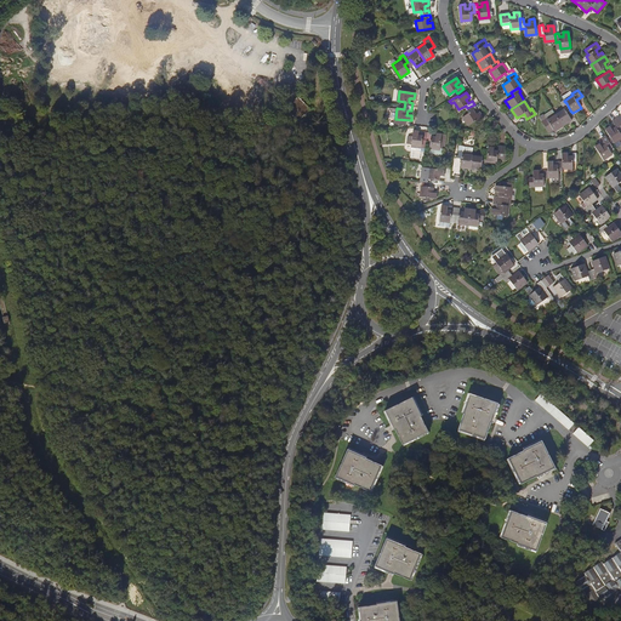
[(568,112),(570,110),(567,103),(563,106),(564,107),(554,113),(564,126),(573,120),(568,112)]
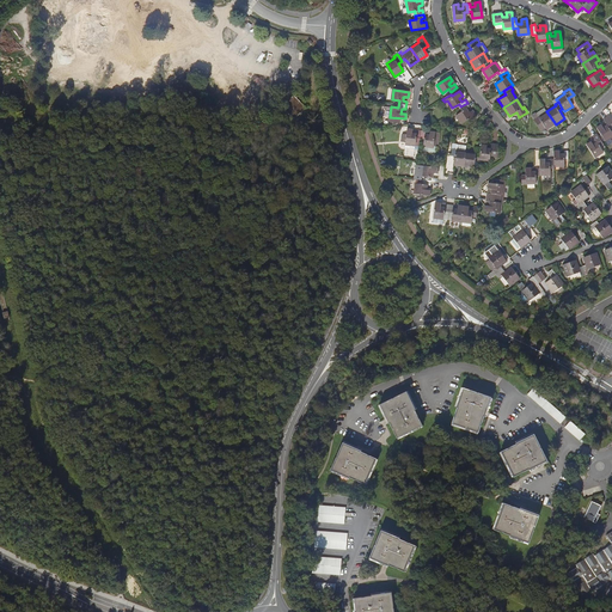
[(470,105),(467,103),(460,106),(463,110),(457,115),(463,122),(475,114),(472,109),(469,112),(466,108),(470,105)]
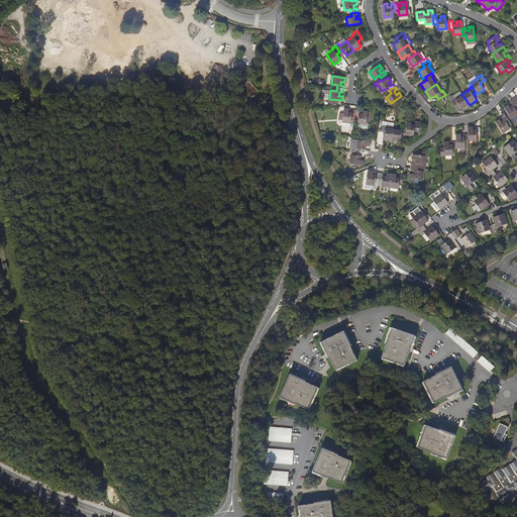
[(470,105),(461,94),(454,99),(452,96),(449,98),(451,101),(451,102),(454,107),(458,105),(461,110),(470,105)]
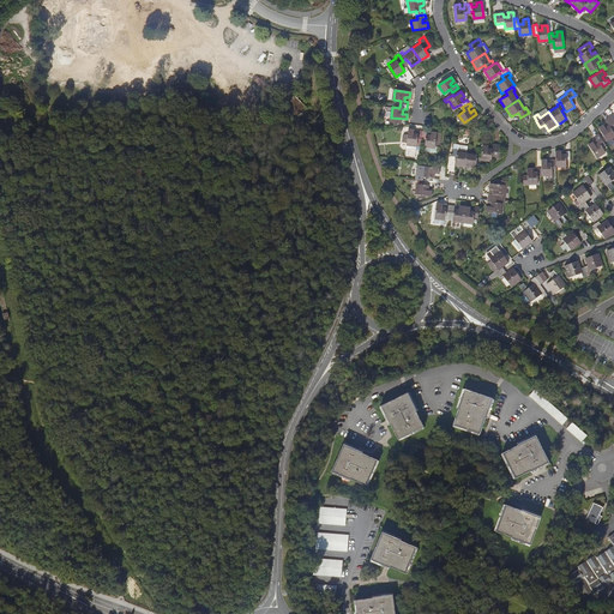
[(613,132),(612,130),(613,127),(613,125),(609,118),(606,120),(608,122),(608,124),(609,126),(606,128),(603,125),(599,127),(607,140),(613,136),(613,132)]
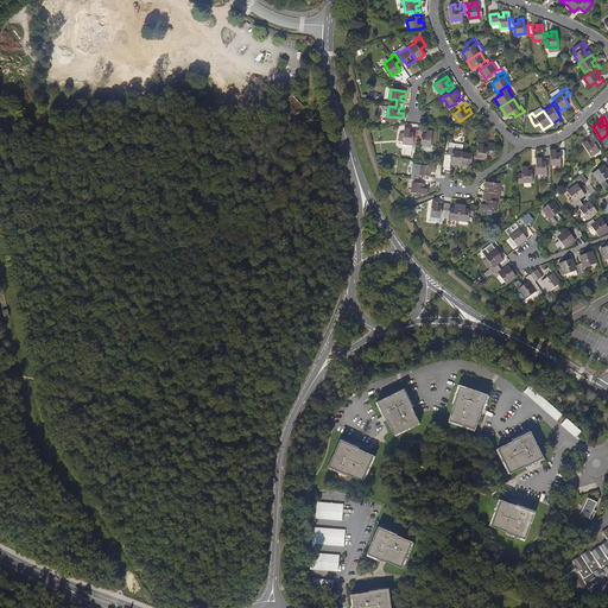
[(418,138),(419,130),(416,130),(415,133),(410,132),(411,127),(406,127),(405,133),(401,133),(400,140),(404,140),(404,143),(413,144),(415,137),(418,138)]
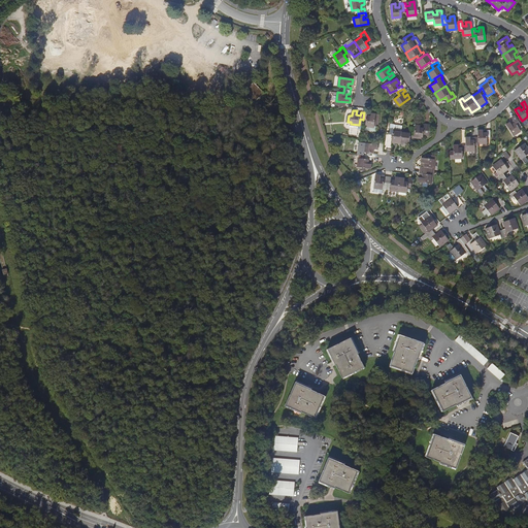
[(364,112),(363,120),(366,120),(365,126),(370,127),(371,126),(373,126),(374,126),(375,113),(371,113),(370,117),(366,117),(367,113),(364,112)]
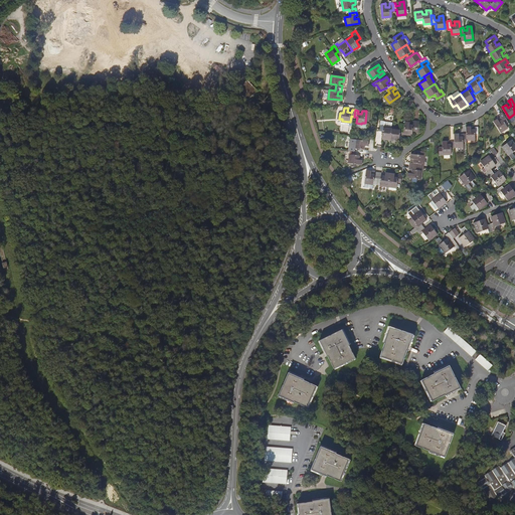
[(501,132),(508,128),(505,123),(508,122),(503,113),(500,115),(503,120),(500,122),(498,119),(494,121),(501,132)]
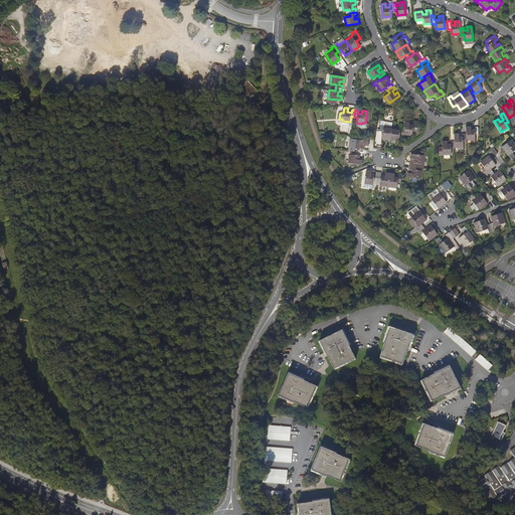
[(404,124),(403,131),(403,133),(411,134),(412,131),(418,132),(420,122),(413,121),(413,125),(409,125),(409,121),(405,120),(404,124)]
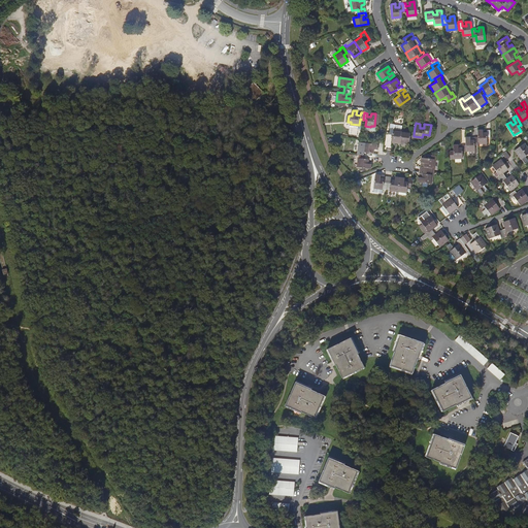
[(392,142),(400,143),(402,130),(401,130),(402,126),(394,125),(394,128),(390,127),(389,133),(393,134),(392,142)]
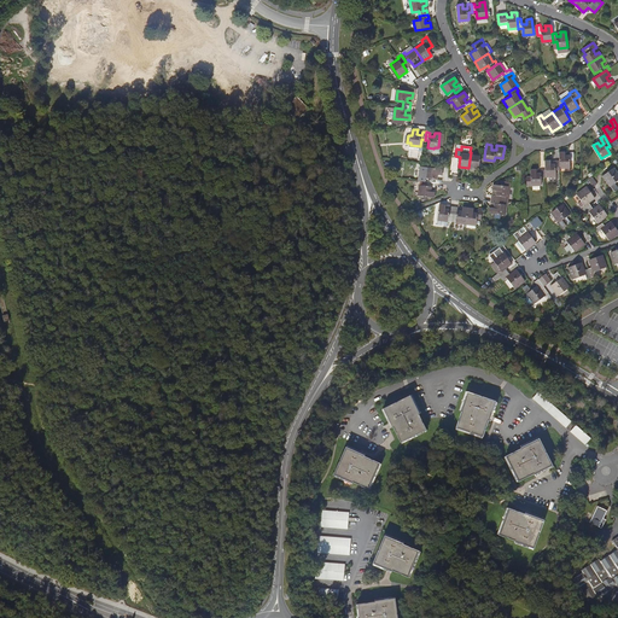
[(471,152),(468,168),(479,169),(481,156),(484,157),(485,149),(482,149),(481,153),(471,152)]
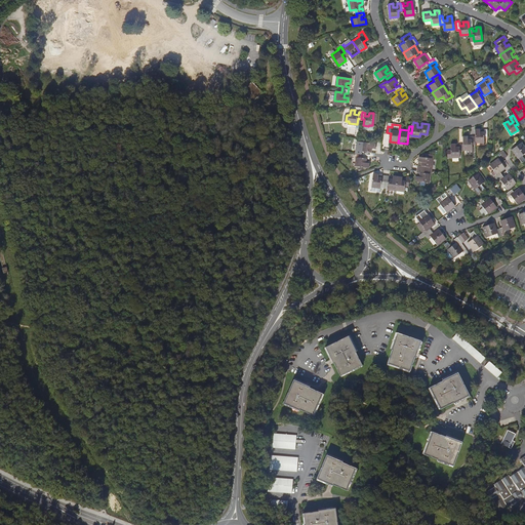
[(476,128),(476,136),(476,143),(484,143),(484,136),(487,136),(488,129),(484,129),(484,132),(480,132),(480,128),(476,128)]
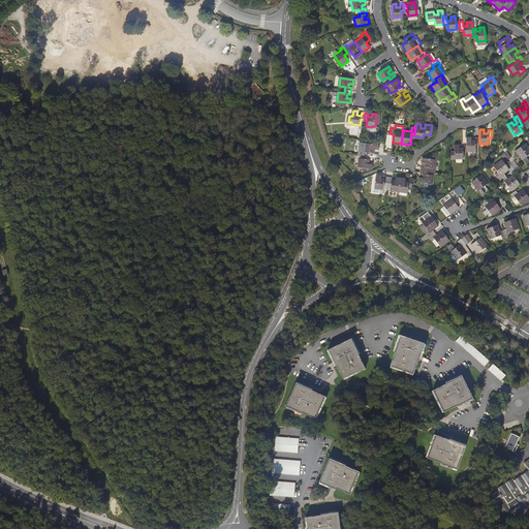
[(479,145),(479,144),(479,137),(476,137),(476,141),(472,141),(472,136),(467,136),(467,145),(467,151),(476,151),(476,145),(479,145)]
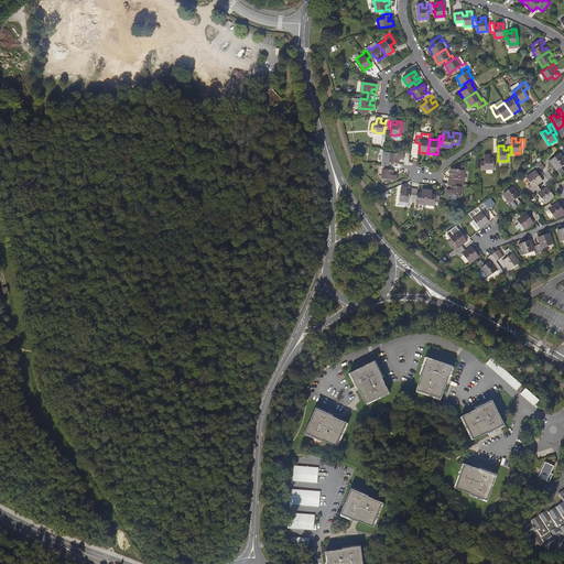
[(393,164),(392,164),(391,166),(398,167),(402,169),(403,165),(399,164),(399,160),(403,161),(403,155),(390,153),(388,162),(393,163),(393,164)]
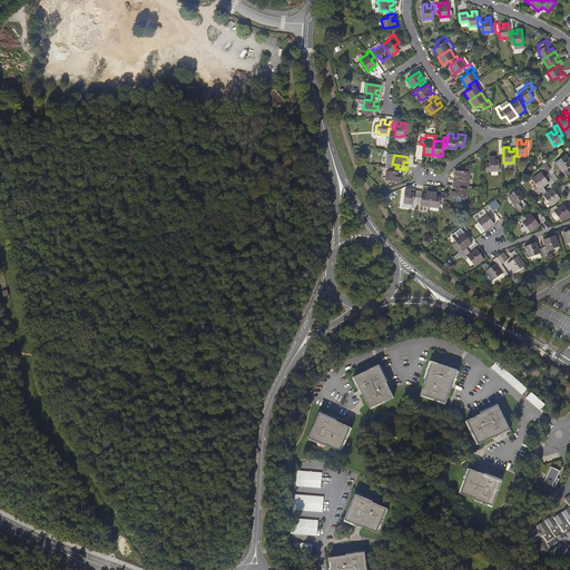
[(569,166),(569,160),(567,155),(557,163),(568,177),(569,175),(569,173),(568,169),(569,166)]
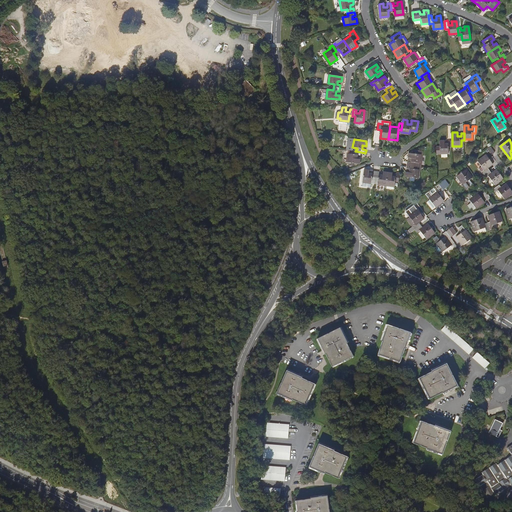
[(452,147),(452,146),(452,140),(449,140),(449,143),(445,143),(445,140),(440,140),(441,146),(437,146),(437,153),(449,153),(449,147),(452,147)]
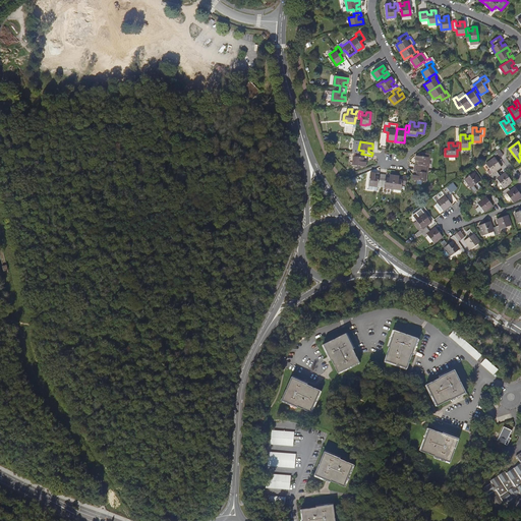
[(428,166),(430,154),(422,153),(422,157),(416,157),(415,161),(419,161),(418,165),(415,165),(415,168),(421,169),(422,166),(428,166)]
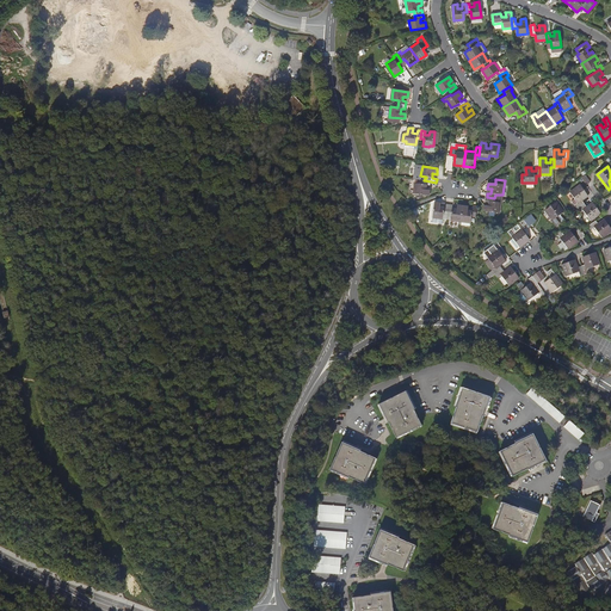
[(424,180),(423,180),(423,184),(415,183),(414,193),(430,196),(430,190),(426,190),(426,185),(431,185),(431,181),(424,180)]
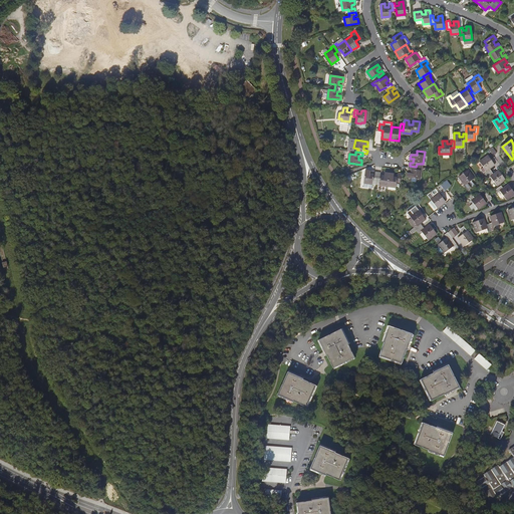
[(483,173),(485,176),(491,172),(489,169),(495,165),(489,156),(480,162),(486,171),(483,173)]
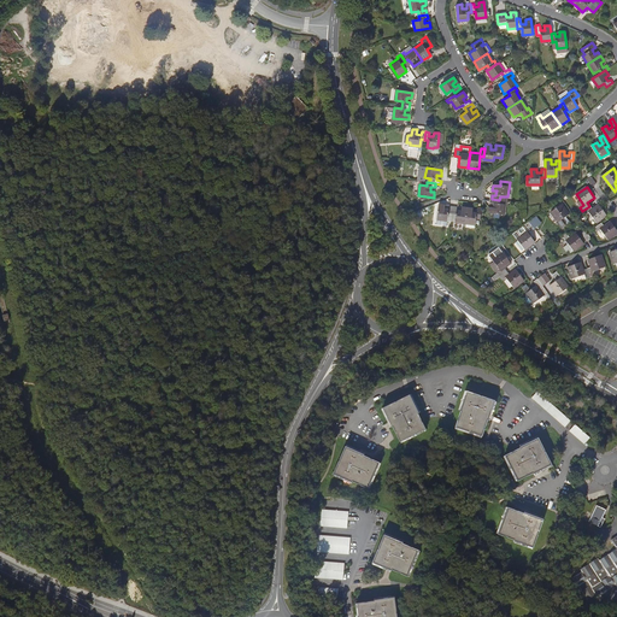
[(499,204),(499,200),(492,199),(492,203),(495,204),(494,207),(489,207),(489,212),(505,215),(506,205),(499,204)]
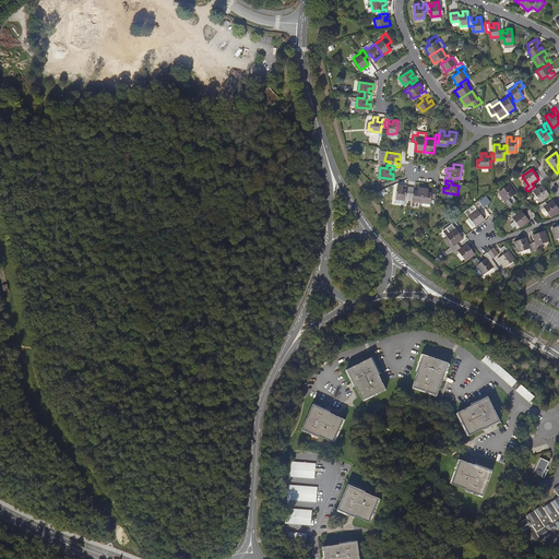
[(406,194),(409,194),(411,187),(407,187),(407,190),(403,190),(403,186),(399,185),(396,200),(405,201),(406,194)]
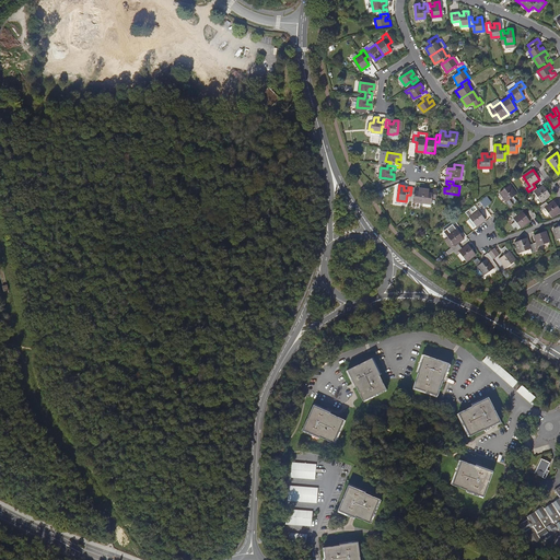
[(513,203),(516,201),(512,197),(515,195),(509,186),(499,193),(510,207),(513,205),(513,203)]
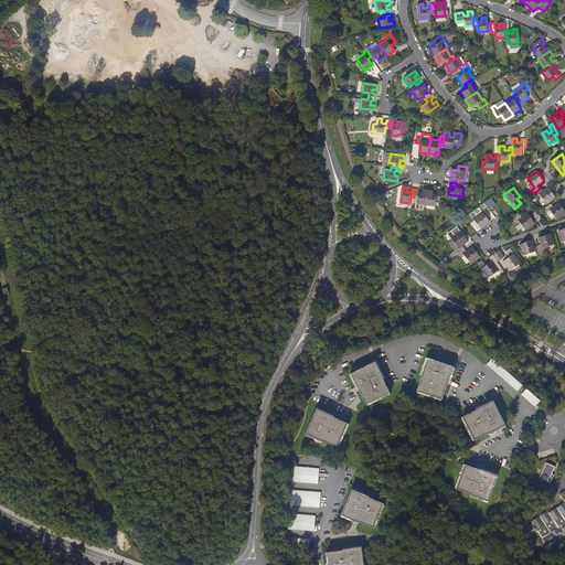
[(542,192),(540,189),(533,193),(536,196),(540,194),(546,203),(555,196),(548,188),(542,192)]
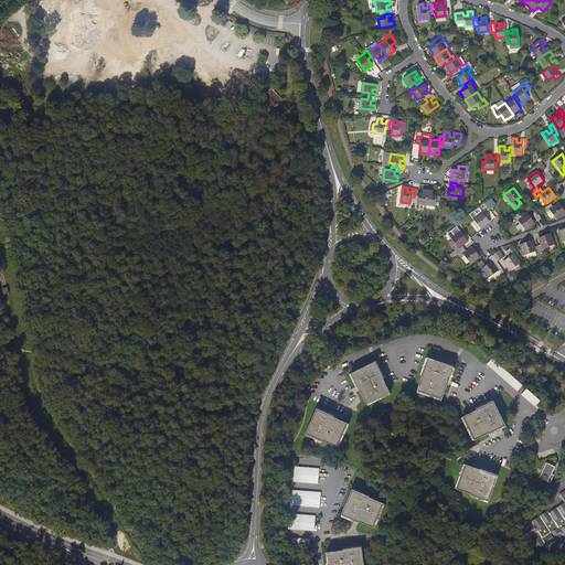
[(415,189),(414,196),(418,198),(417,203),(426,205),(428,190),(423,190),(423,194),(418,193),(419,190),(415,189)]
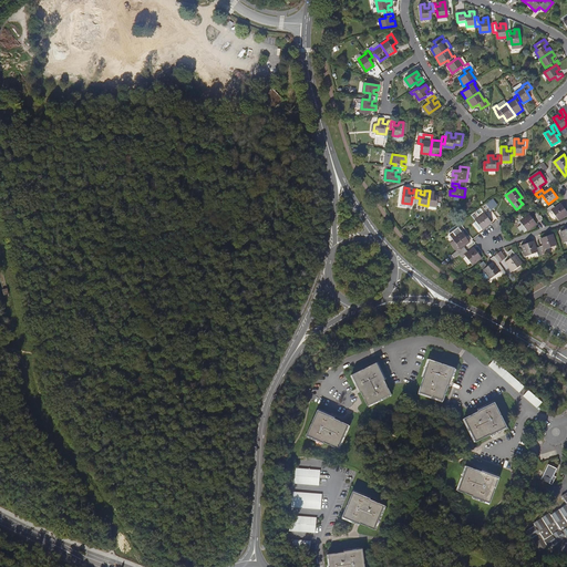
[(430,191),(428,206),(437,207),(437,200),(442,202),(442,200),(443,193),(440,192),(439,196),(434,196),(434,192),(430,191)]
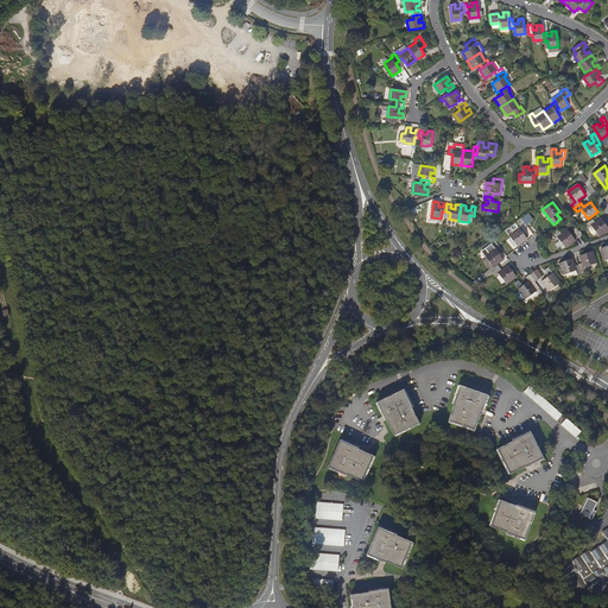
[(595,223),(593,220),(586,226),(588,229),(591,227),(599,236),(607,229),(607,227),(602,219),(595,223)]
